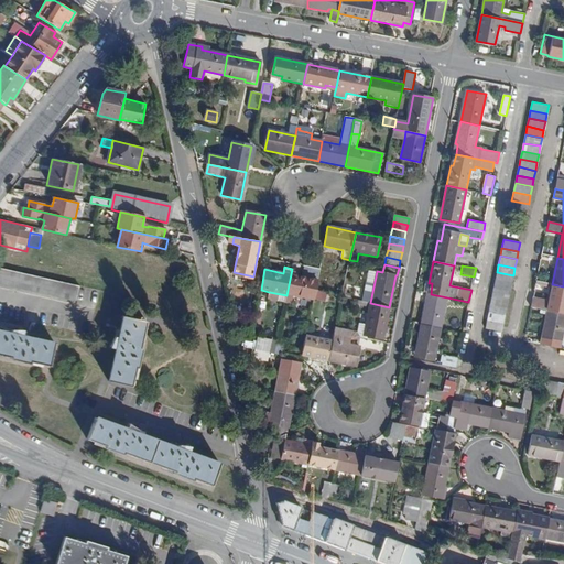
[(313,301),(315,291),(318,270),(304,267),(302,278),(291,274),(286,295),(292,296),(313,301)]
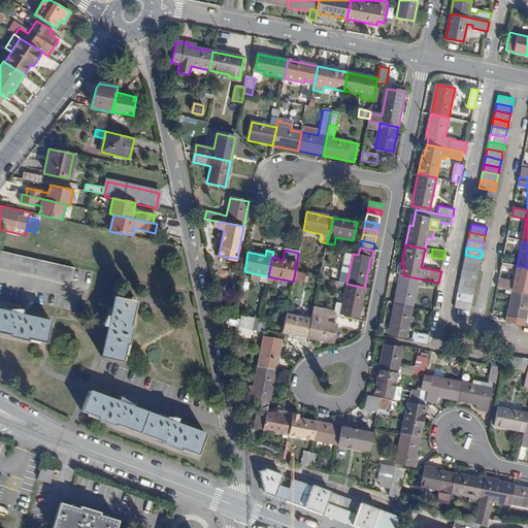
[(0,265),(70,282),(73,268),(0,251),(0,265)]
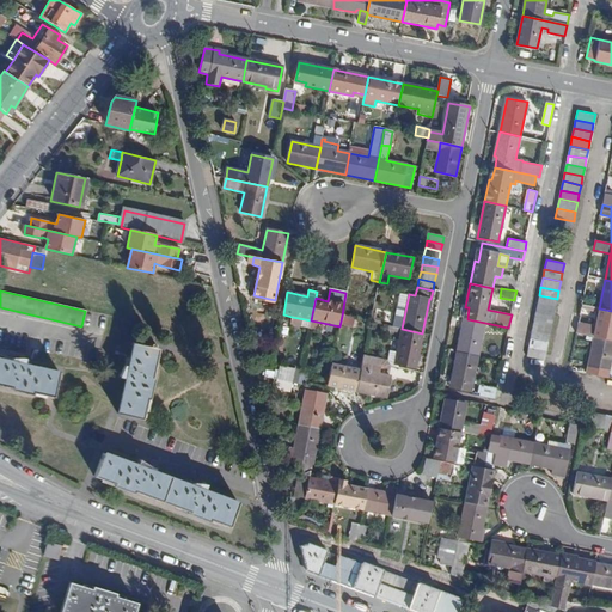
[(537,305),(555,308),(557,299),(539,295),(537,305)]
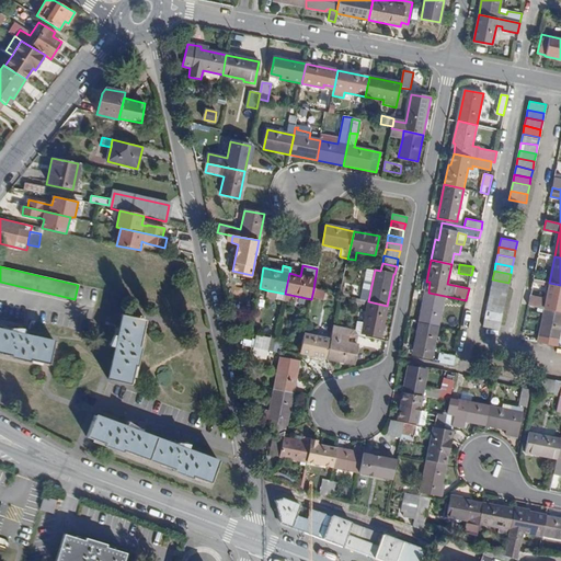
[(491,287),(507,290),(508,283),(492,279),(491,287)]
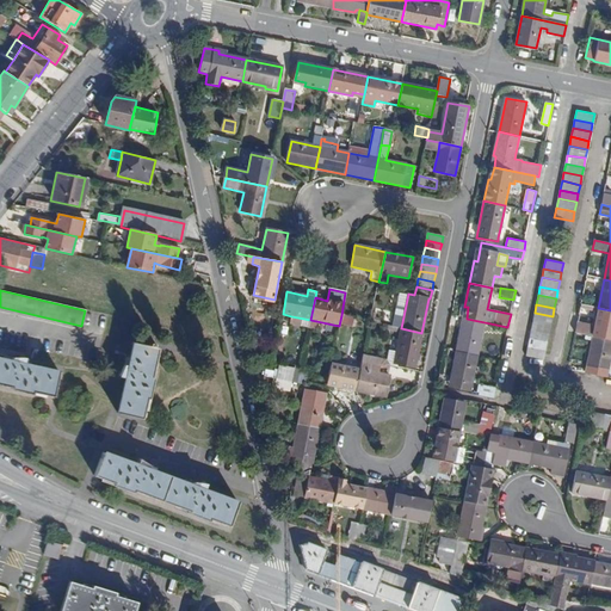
[(592,337),(610,340),(610,310),(598,308),(592,337)]
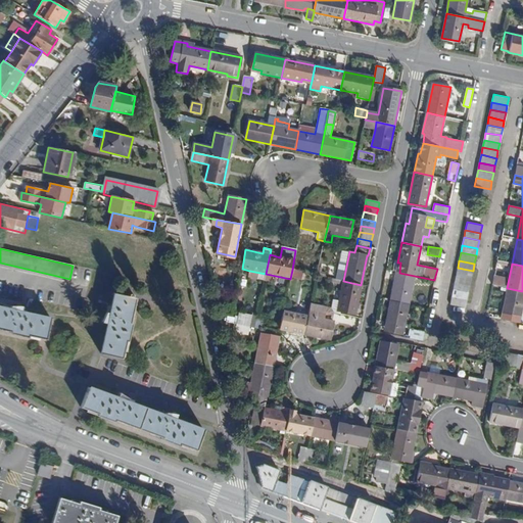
[(456,275),(471,278),(473,271),(458,268),(456,275)]
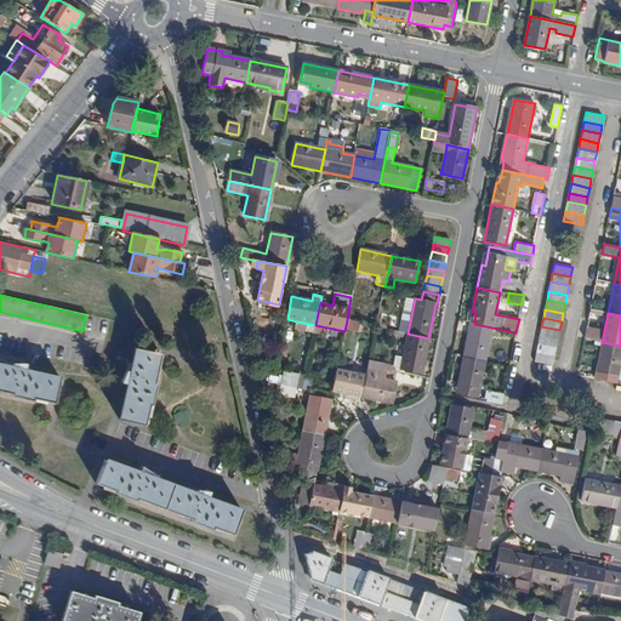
[(295,329),(314,334),(315,325),(296,322),(295,329)]
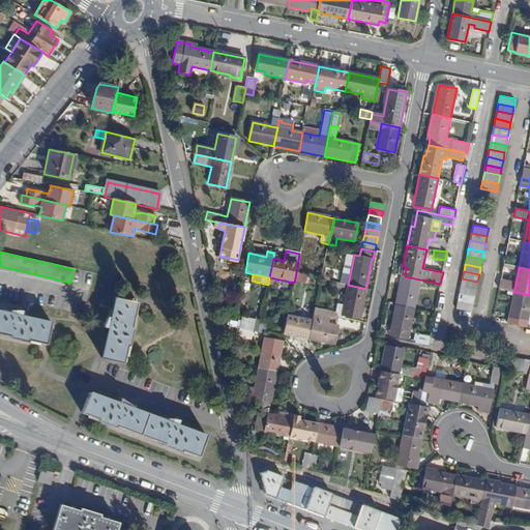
[(395,305),(414,310),(420,280),(405,276),(403,286),(400,285),(395,305)]
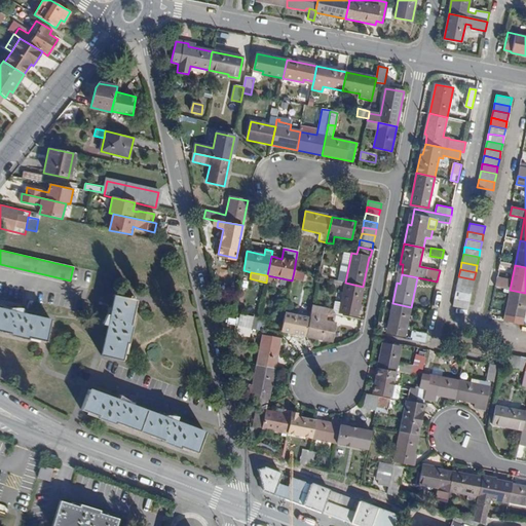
[(457,285),(473,288),(474,279),(458,276),(457,285)]
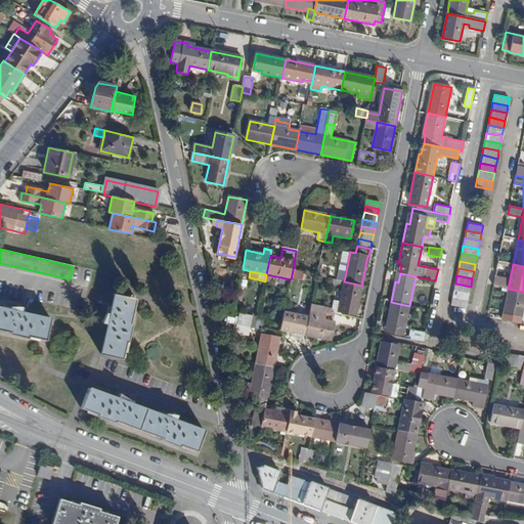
[(342,312),(355,315),(361,286),(344,281),(340,303),(343,303),(342,312)]
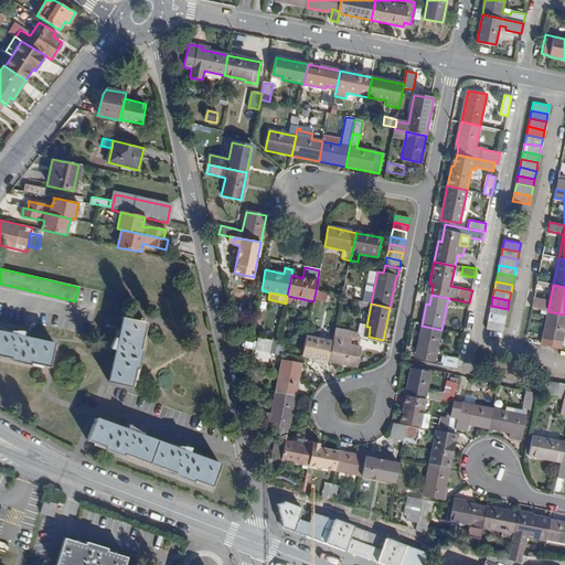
[(489,313),(505,317),(508,309),(491,306),(489,313)]
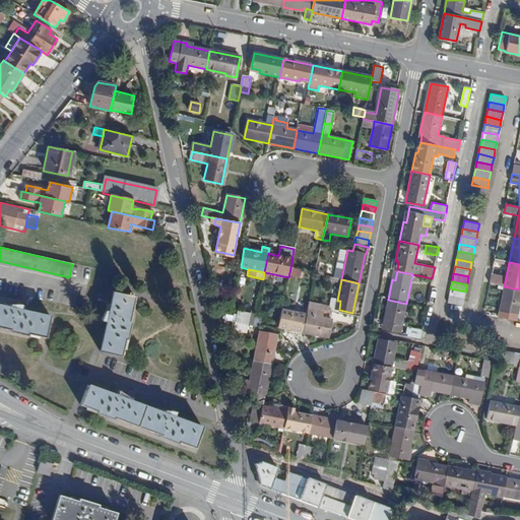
[(499,311),(517,315),(519,301),(519,289),(504,286),(503,286),(502,290),(503,291),(499,311)]
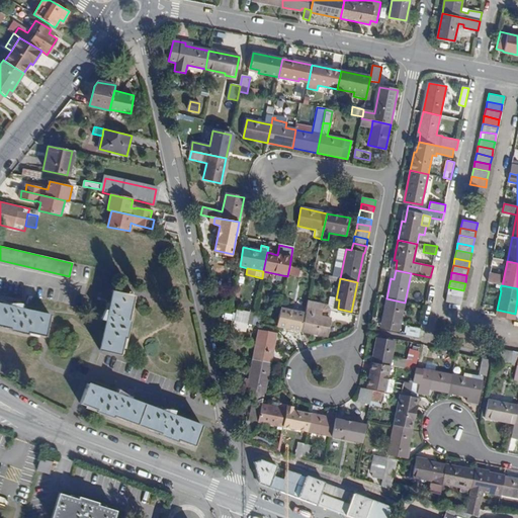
[(446,294),(462,297),(463,290),(448,287),(446,294)]
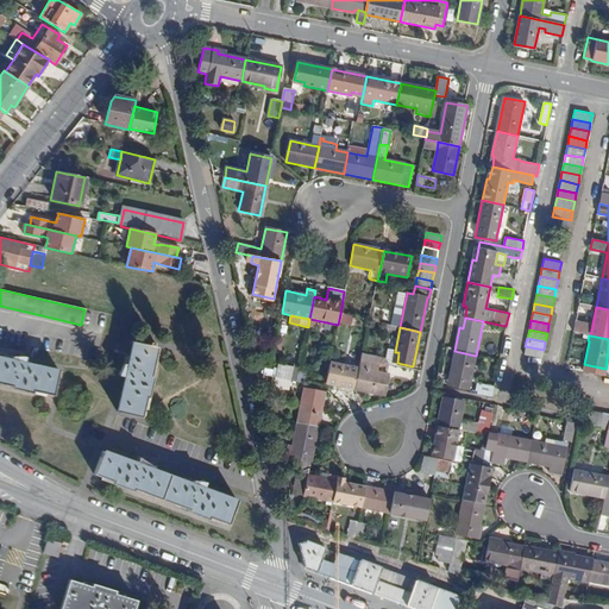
[(146,397),(149,397),(154,376),(151,376),(157,346),(154,346),(155,343),(149,341),(149,345),(135,341),(129,365),(125,364),(119,374),(126,376),(118,412),(142,419),(146,397)]
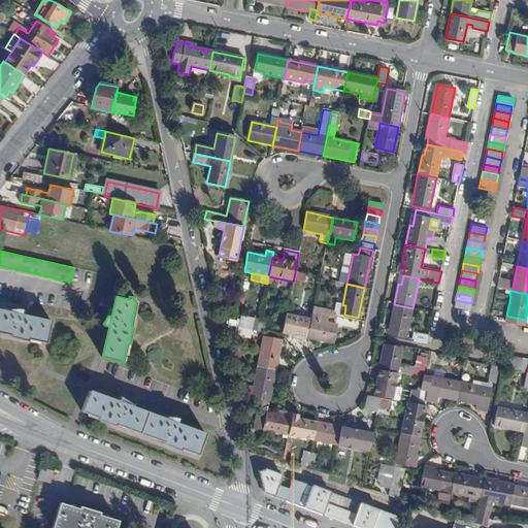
[(454,308),(469,311),(471,303),(455,300),(454,308)]
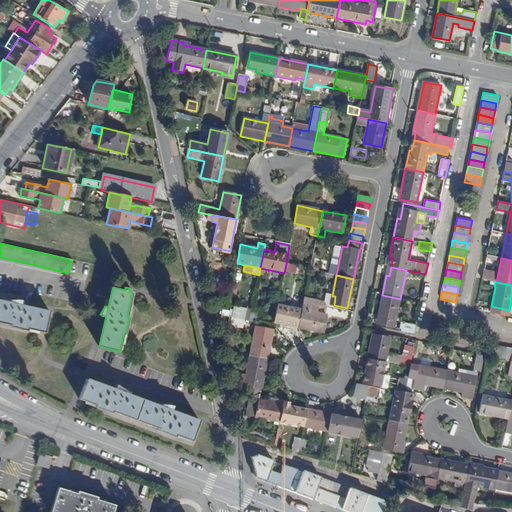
[(379,324),(394,327),(400,299),(382,295),(378,315),(381,315),(379,324)]
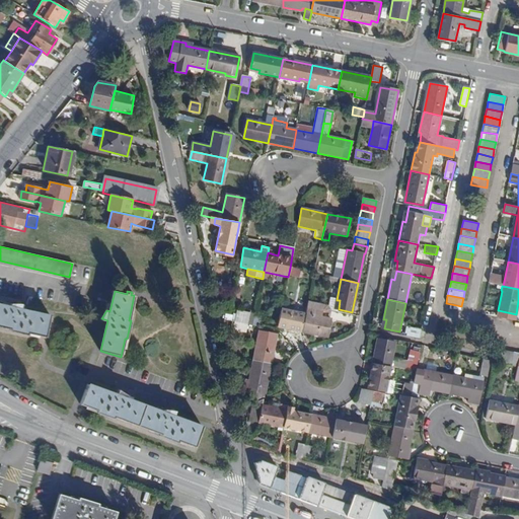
[(309,301),(306,314),(303,328),(302,331),(326,337),(329,319),(319,317),(322,304),(309,301)]
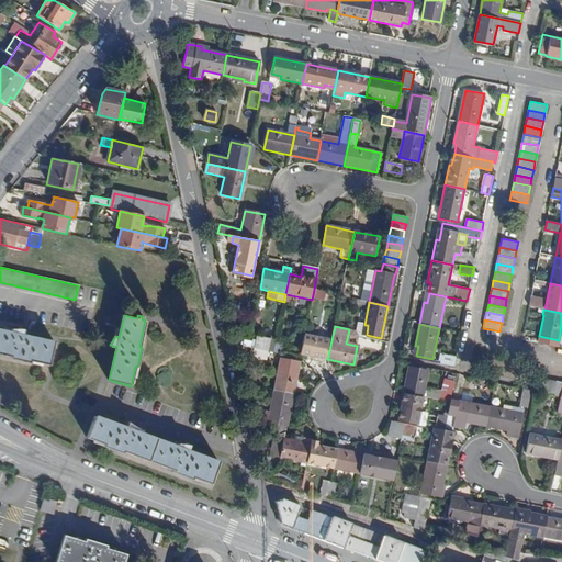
[(481,336),(498,339),(499,332),(483,328),(481,336)]
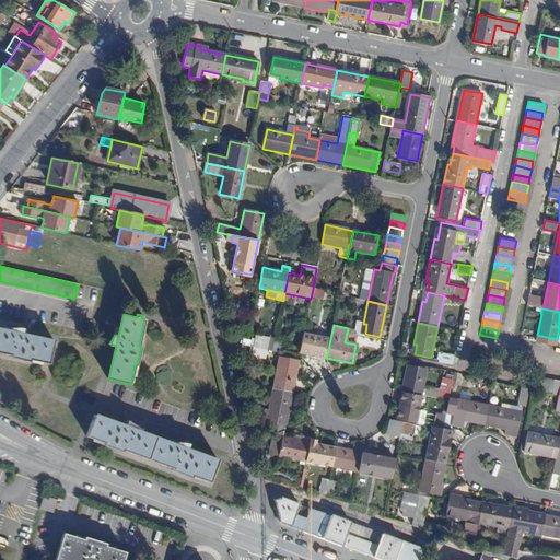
[(31,360),(49,364),(55,341),(22,334),(23,328),(12,328),(11,331),(0,328),(0,352),(11,356),(11,358),(30,362),(31,360)]
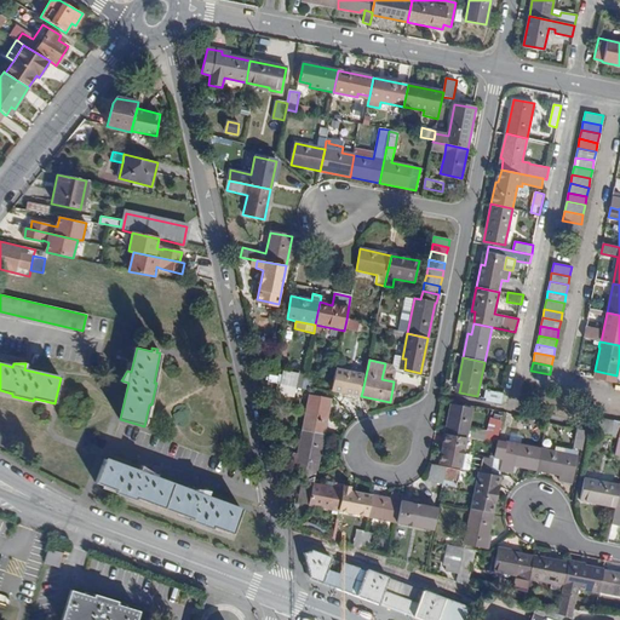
[(361,396),(362,392),(366,375),(336,368),(332,390),(361,396)]
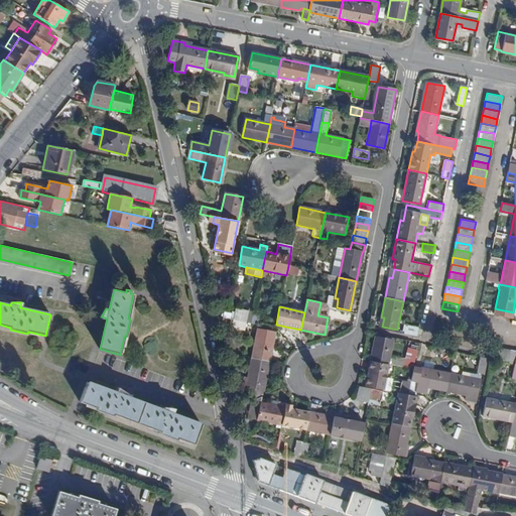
[(480,312),(492,315),(494,309),(493,309),(481,306),(480,312)]
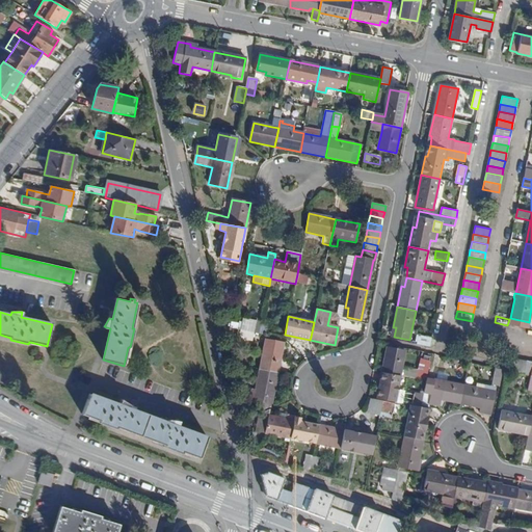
[(261,326),(256,325),(257,321),(243,318),(240,330),(254,333),(260,334),(261,326)]
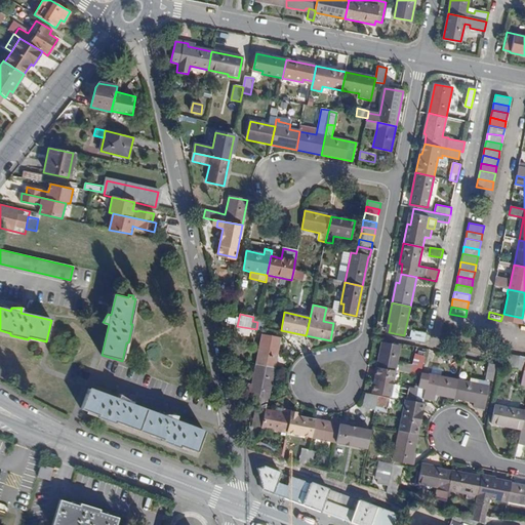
[(448,321),(463,324),(466,317),(449,314),(448,321)]
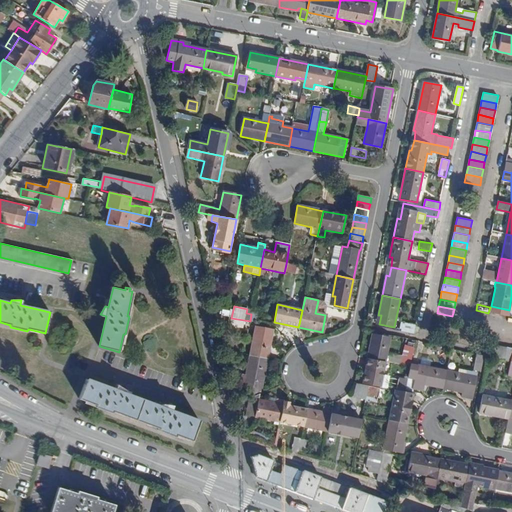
[(230,325),(243,328),(244,320),(231,318),(230,325)]
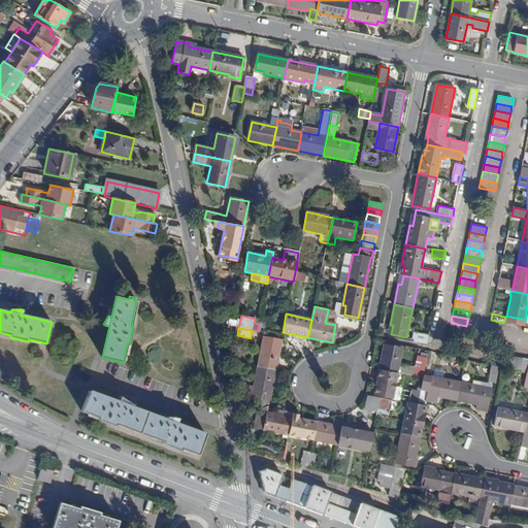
[(413,341),(426,344),(428,335),(414,332),(411,339),(414,339),(413,341)]
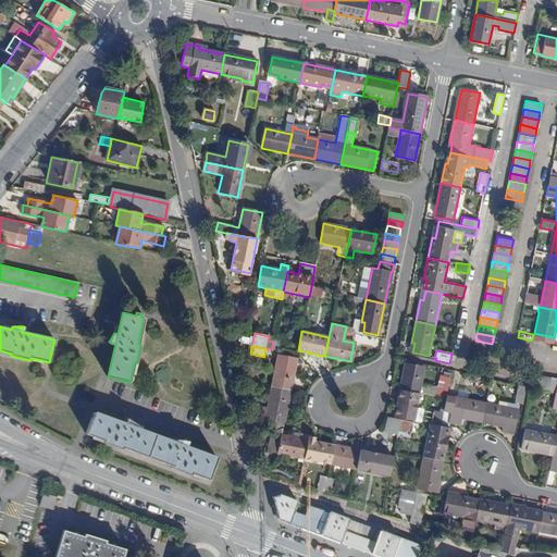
[(272,387),(291,391),(297,359),(282,356),(280,366),(276,366),(272,387)]
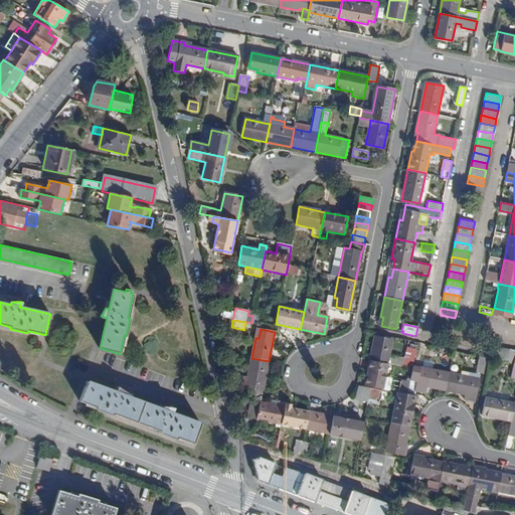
[(294,347),(299,341),(288,330),(282,336),(294,347)]
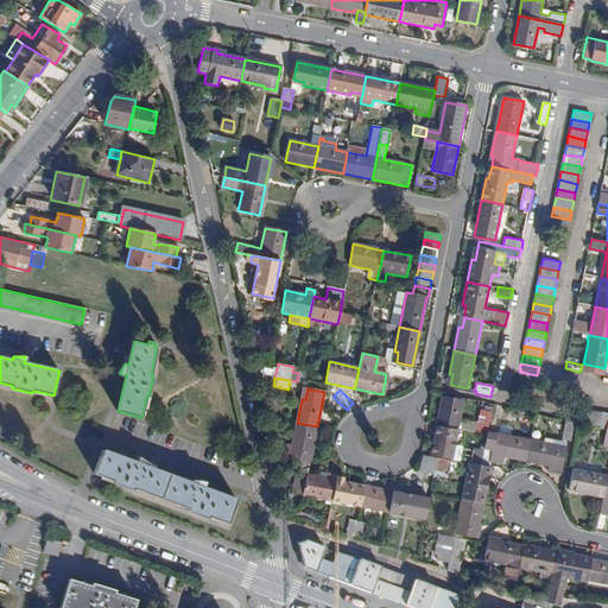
[(437,425),(457,429),(463,401),(443,397),(437,425)]
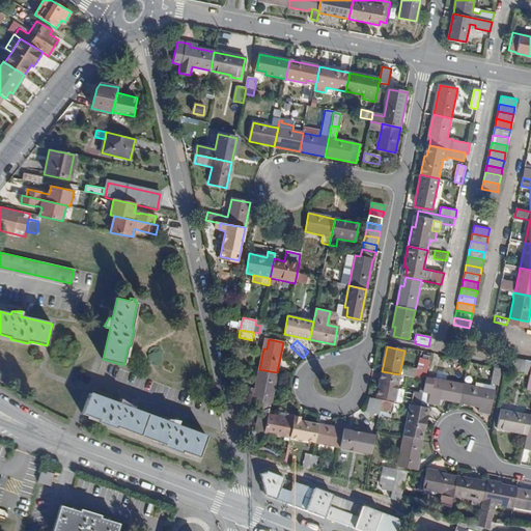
[(509,371),(515,372),(519,359),(511,358),(509,371)]
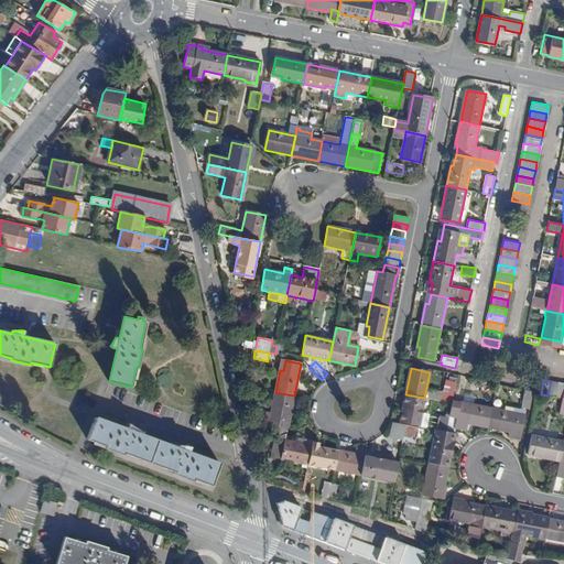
[(453,401),(454,391),(455,390),(456,383),(446,381),(442,401),(452,403),(453,401)]
